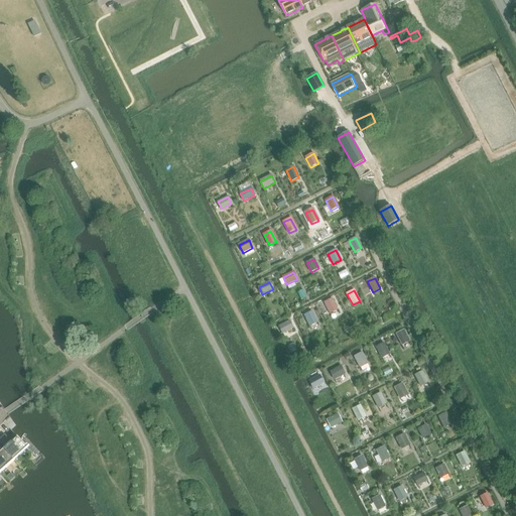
[(332,299),(325,302),(331,313),(338,309),(332,299)]
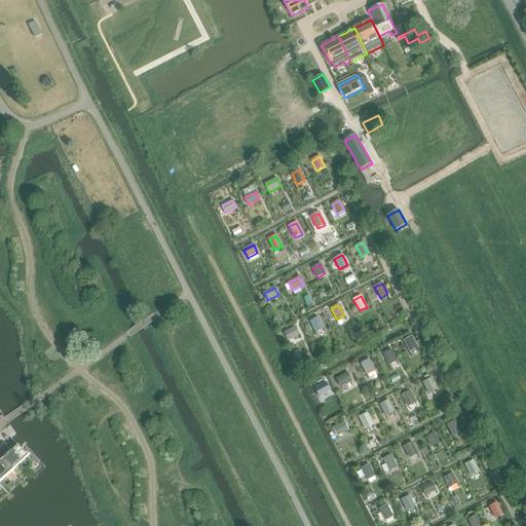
[(317,317),(310,322),(316,333),(324,329),(317,317)]
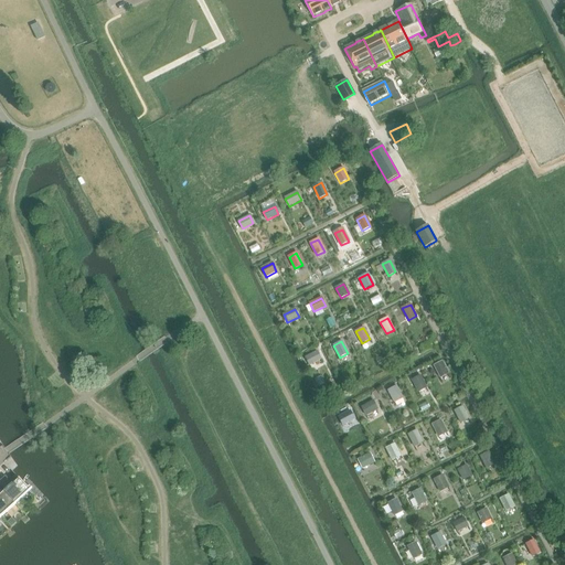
[(318,351),(306,358),(310,365),(321,359),(318,351)]
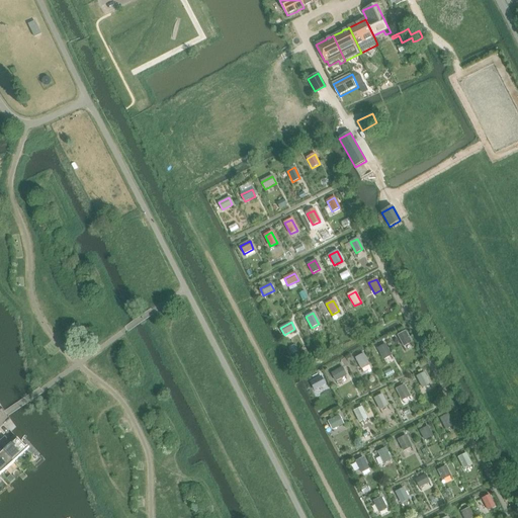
[(405,332),(399,336),(404,346),(411,342),(405,332)]
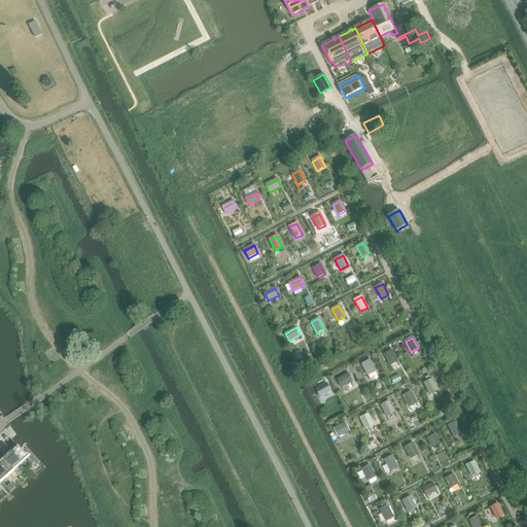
[(392,351),(385,355),(390,365),(397,361),(392,351)]
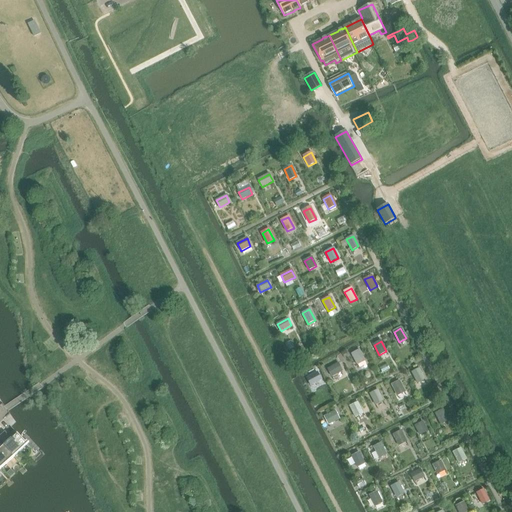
[(359,350),(352,354),(358,364),(364,361),(359,350)]
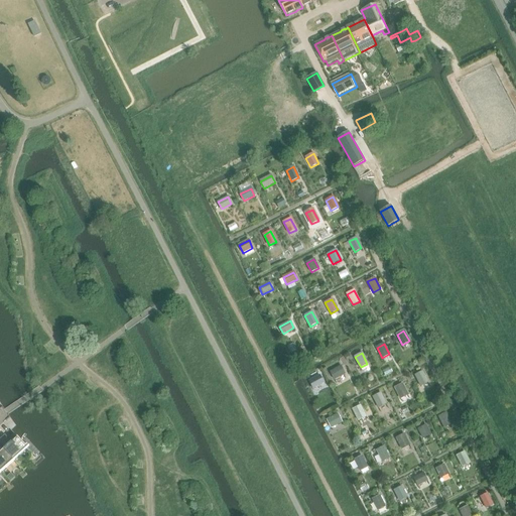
[(341,367),(331,372),(334,379),(345,373),(341,367)]
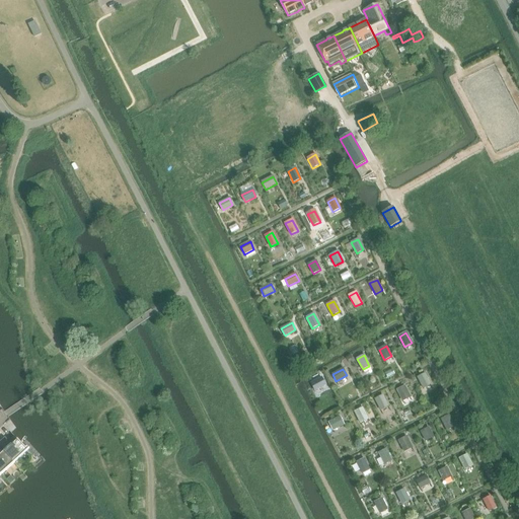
[(425,374),(418,377),(424,388),(430,384),(425,374)]
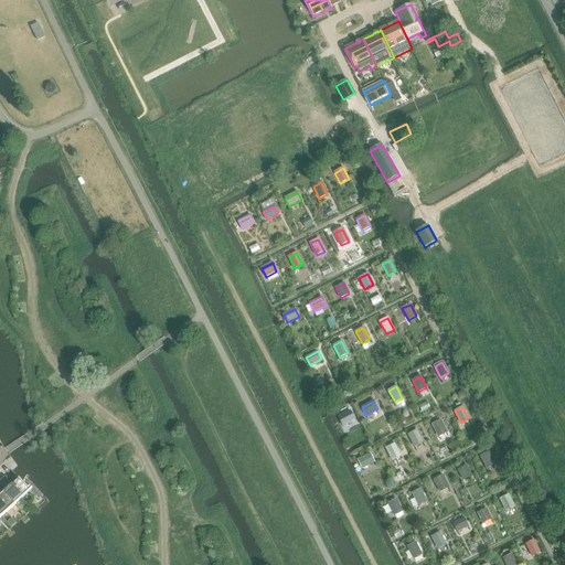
[(350,412),(339,417),(343,425),(354,418),(350,412)]
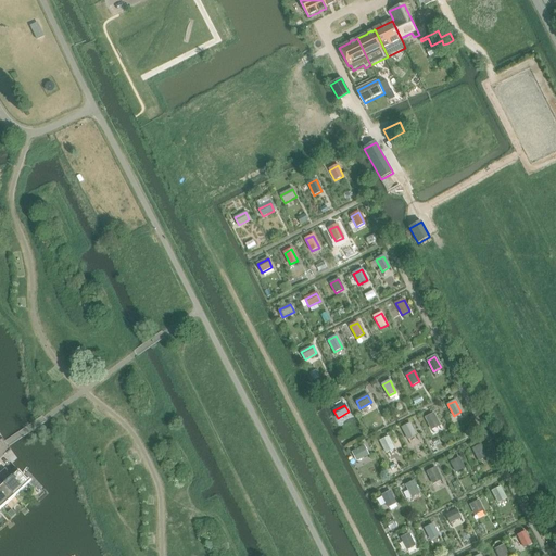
[(433,414),(426,417),(431,429),(439,426),(433,414)]
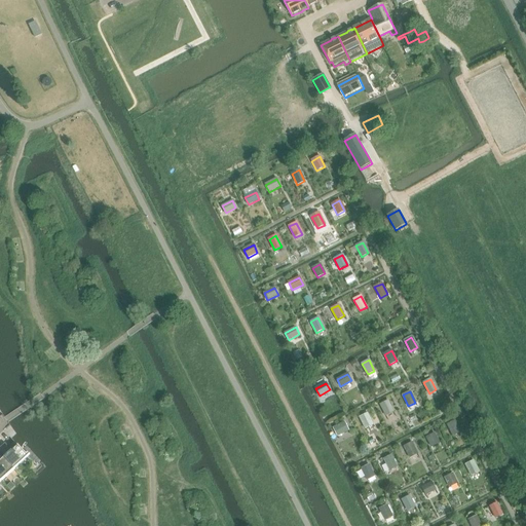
[(387,401),(380,405),(386,415),(393,412),(387,401)]
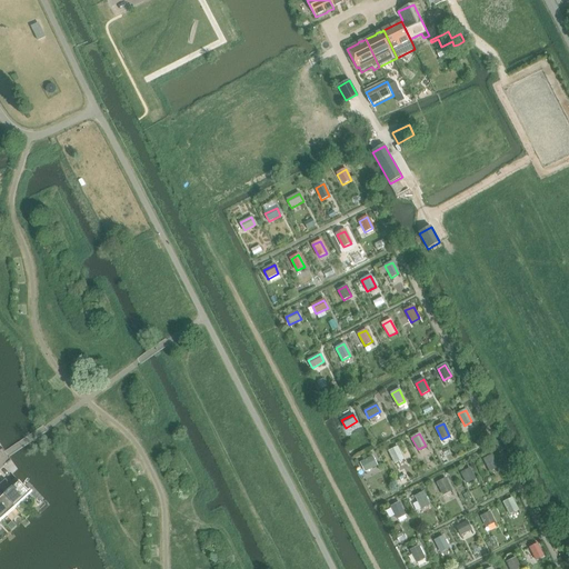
[(397,448),(389,451),(395,463),(402,459),(397,448)]
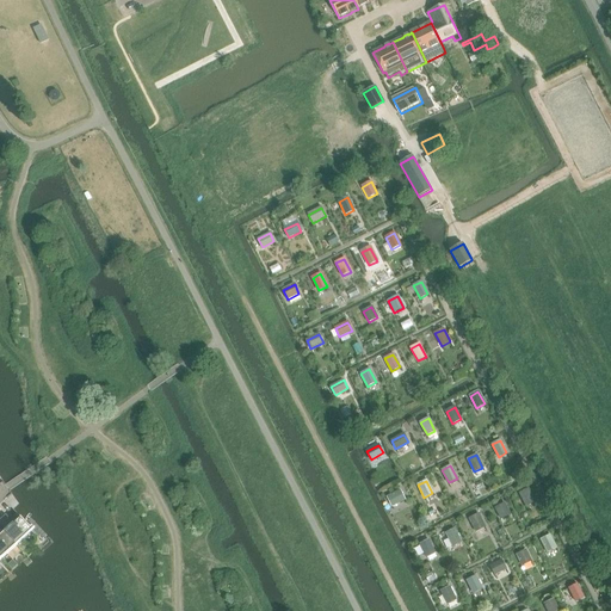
[(528,489),(519,493),(525,506),(535,503),(528,489)]
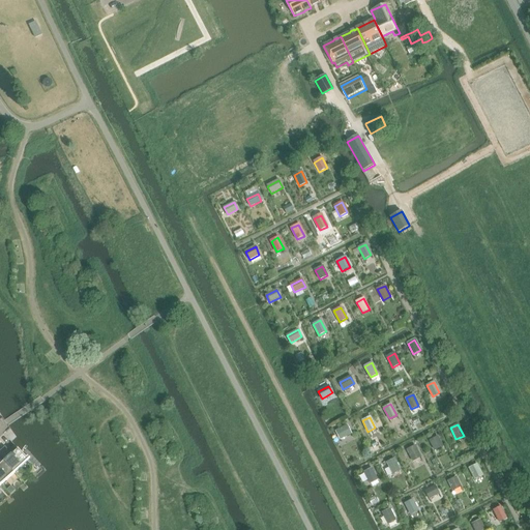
[(347,427),(336,432),(340,439),(351,434),(347,427)]
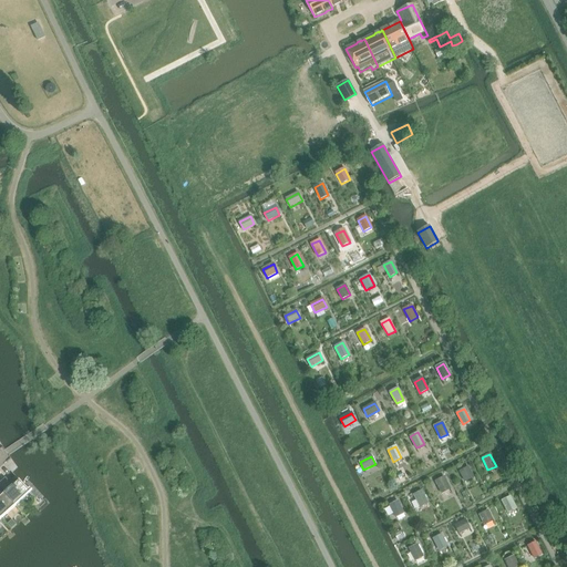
[(467,467),(460,472),(465,482),(473,477),(467,467)]
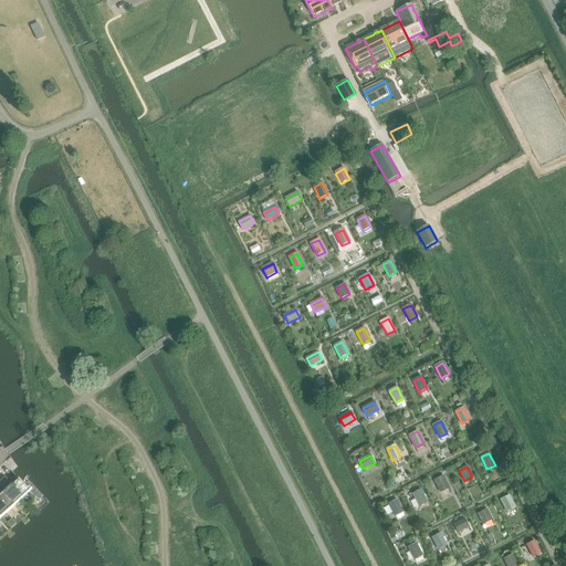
[(442,477),(435,481),(441,492),(449,489),(442,477)]
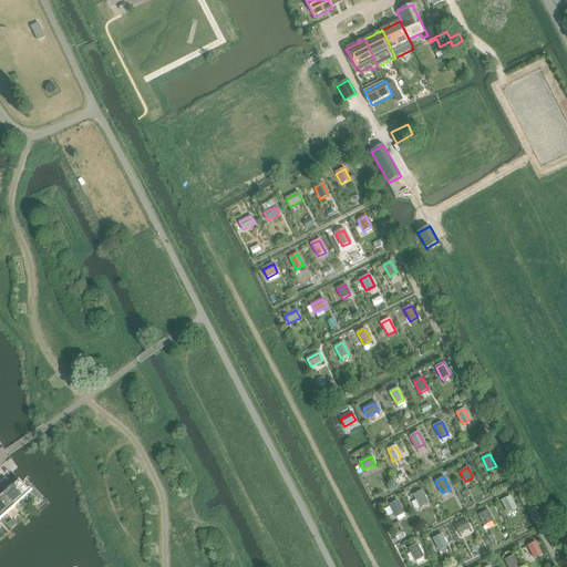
[(30,493),(23,485),(19,481),(13,486),(6,478),(0,482),(0,488),(4,494),(8,498),(16,506),(30,493)]
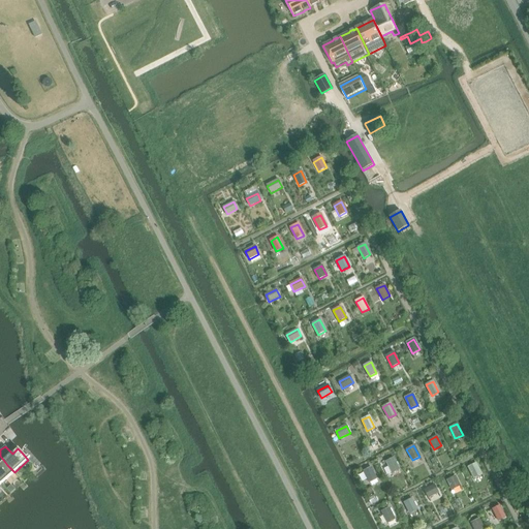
[(394,459),(385,462),(392,473),(399,469),(394,459)]
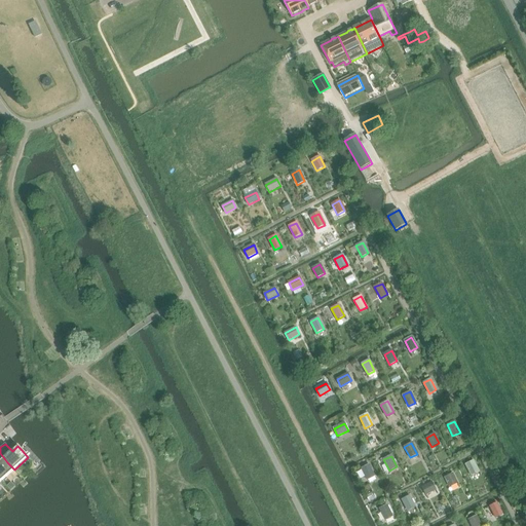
[(14,470),(7,462),(4,458),(0,461),(0,480),(1,482),(14,470)]
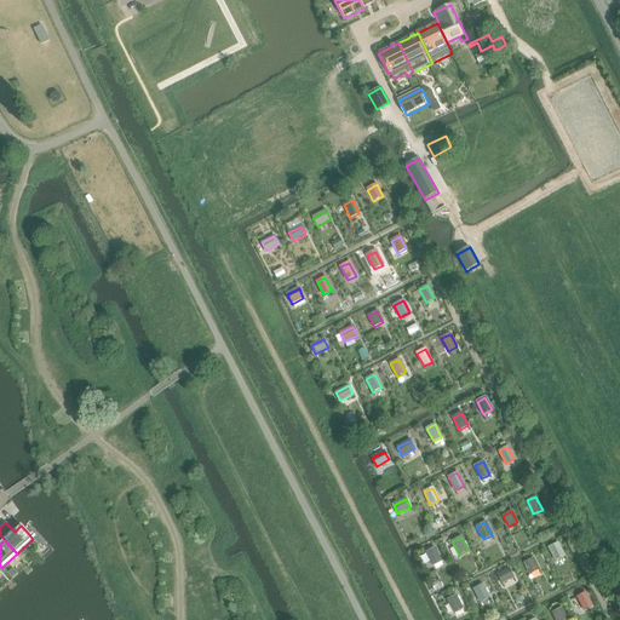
[(558,543),(550,547),(556,561),(564,556),(558,543)]
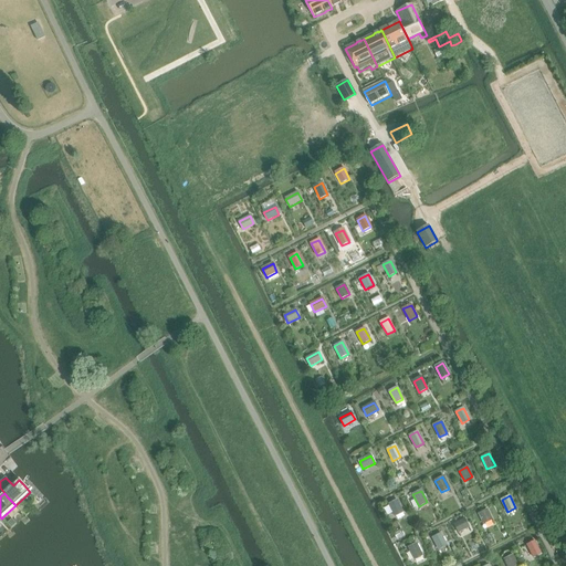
[(397,501),(389,504),(395,516),(402,512),(397,501)]
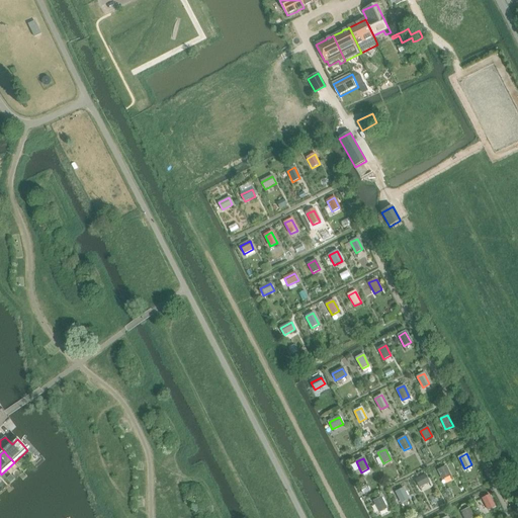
[(446,466),(438,470),(443,479),(450,476),(446,466)]
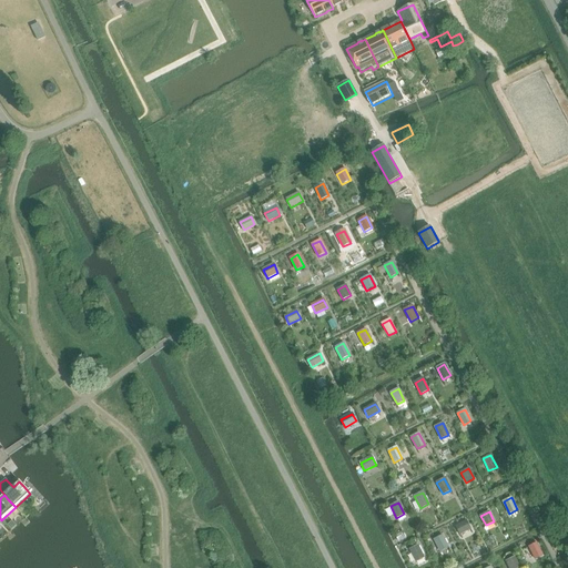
[(466,520),(455,526),(459,534),(470,529),(466,520)]
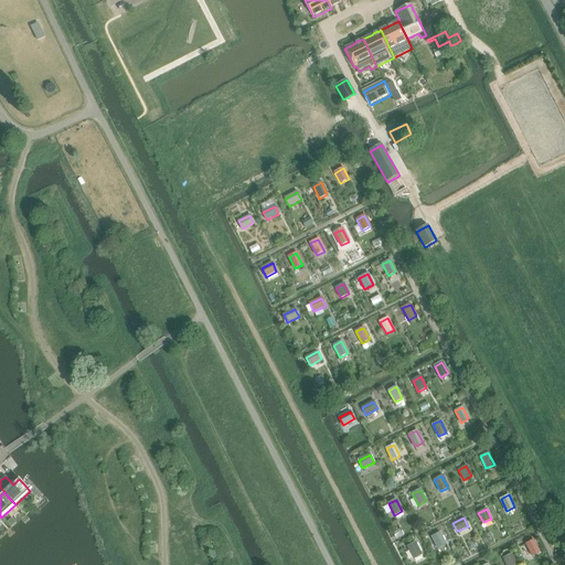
[(439,533),(433,536),(438,547),(446,544),(439,533)]
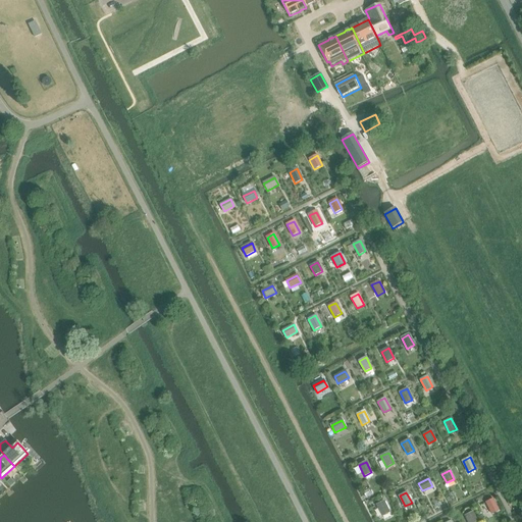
[(492,500),(485,503),(491,514),(499,510),(492,500)]
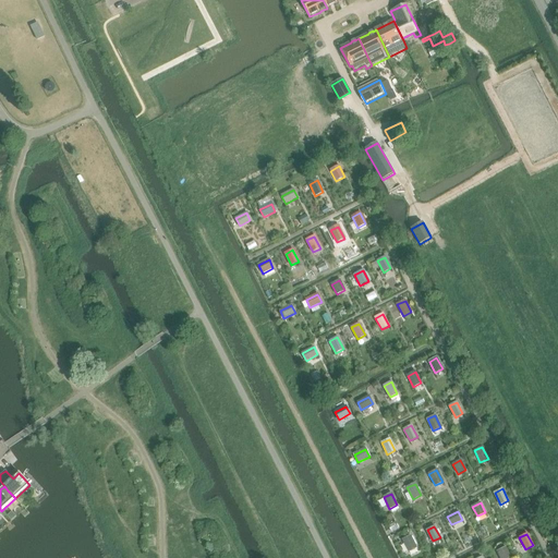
[(411,535),(402,540),(409,552),(416,547),(411,535)]
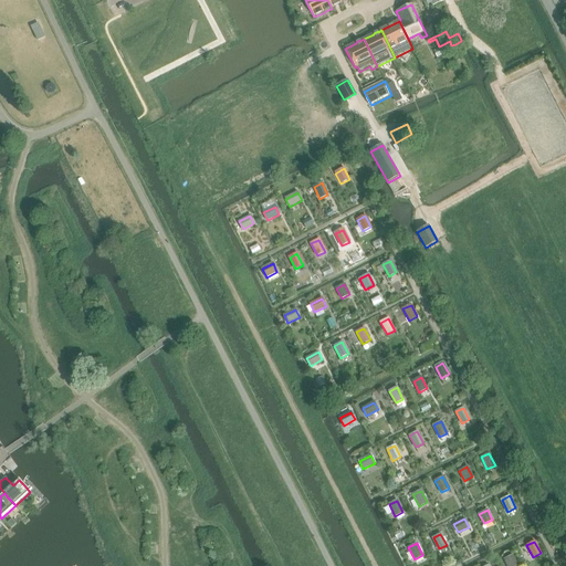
[(512,555),(504,559),(507,565),(515,565),(517,565),(512,555)]
